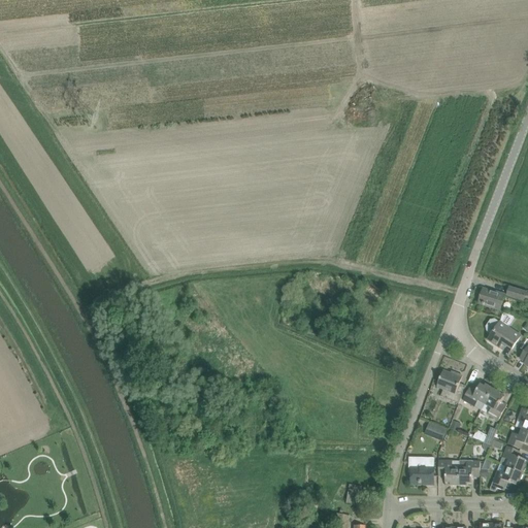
[(506,297),(525,303),(526,301),(527,301),(527,293),(509,287),(506,297)]
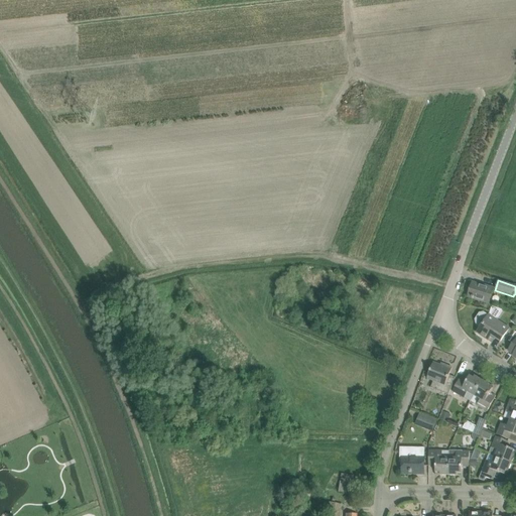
[(469,296),(478,300),(489,303),(493,288),(487,286),(487,287),(473,283),(469,296)]
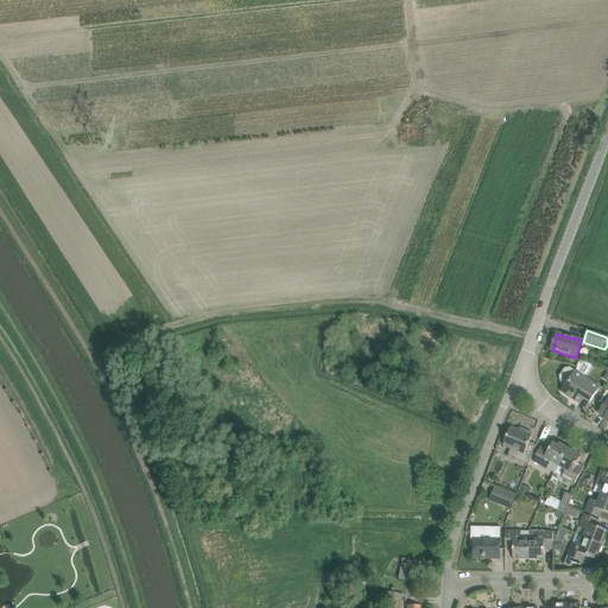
[(600,387),(586,379),(576,372),(575,373),(570,369),(565,371),(561,378),(562,381),(567,385),(562,392),(575,400),(578,396),(590,403),(600,387)]
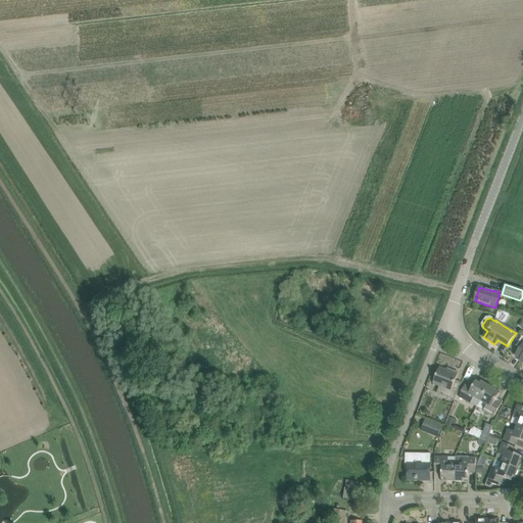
[(439,368),(433,384),(439,386),(436,393),(455,400),(462,383),(456,381),(459,373),(452,370),(452,372),(439,368)]
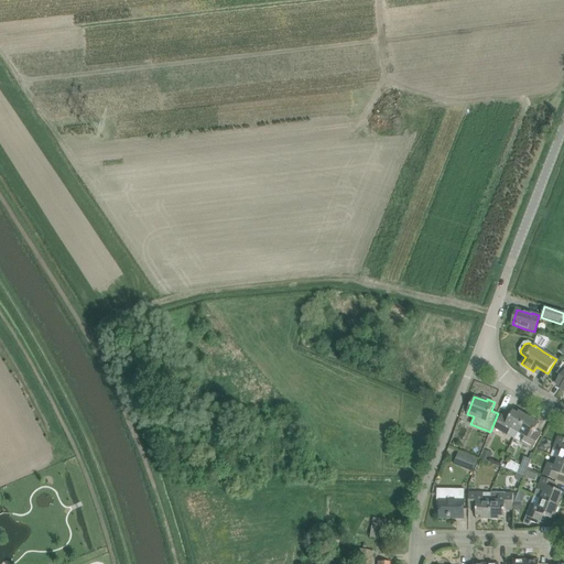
[(502,414),(498,423),(495,429),(507,435),(511,429),(518,433),(527,416),(519,412),(518,414),(513,411),(510,418),(502,414)]
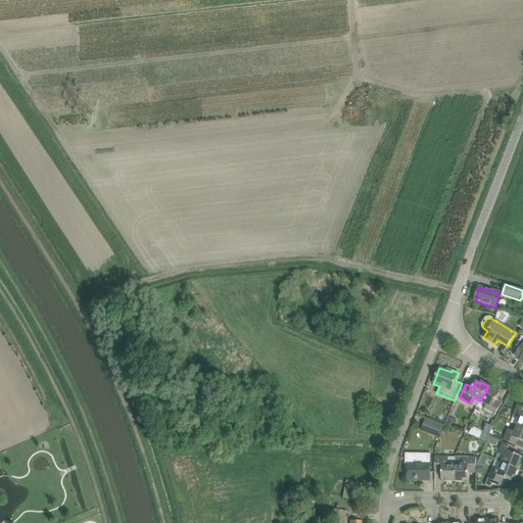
[(488,386),(480,401),(486,405),(483,411),(493,418),(496,413),(502,403),(495,400),(500,394),(495,392),(496,390),(488,386)]
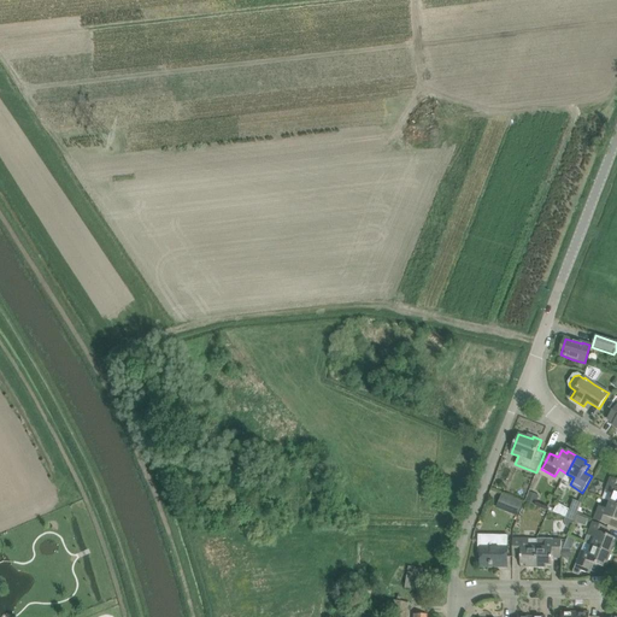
[(606,489),(605,492),(613,494),(610,503),(616,504),(616,480),(611,477),(606,489)]
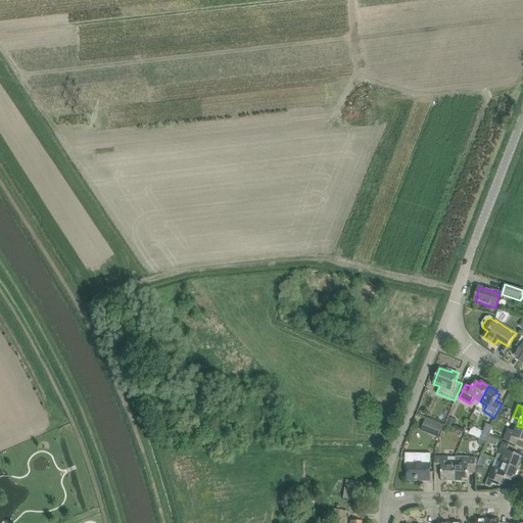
[(446,424),(454,427),(456,421),(448,419),(446,424)]
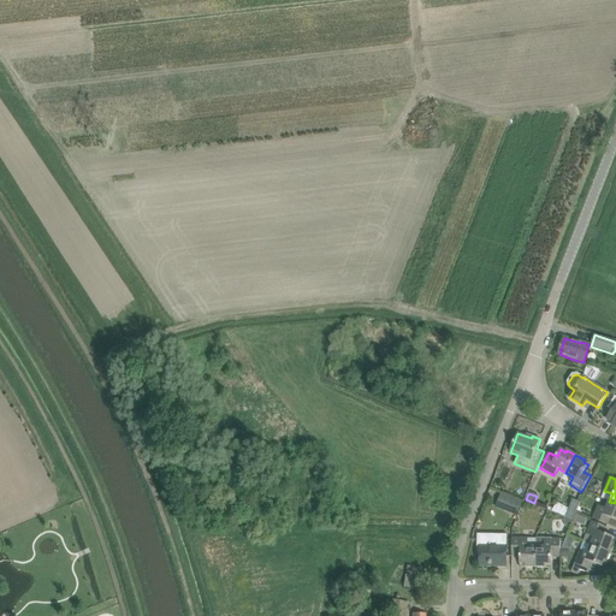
[(502,495),(497,504),(517,513),(521,502),(502,495)]
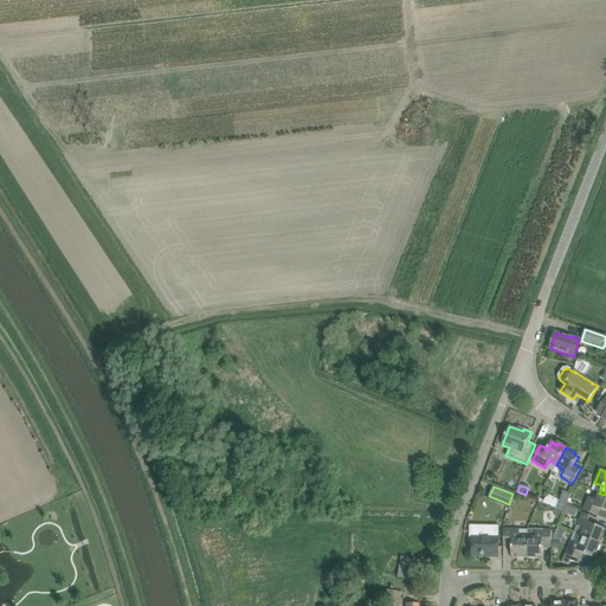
[(563,491),(556,508),(563,511),(571,494),(563,491)]
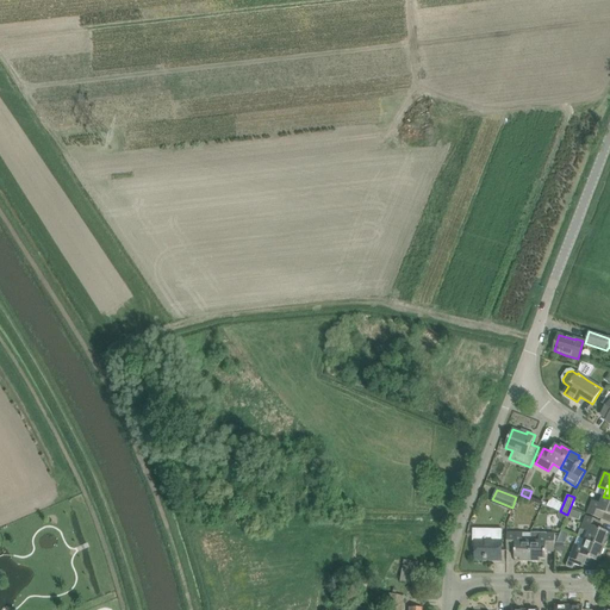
[(587,514),(591,516),(602,520),(604,514),(609,515),(609,498),(603,497),(601,504),(592,502),(587,514)]
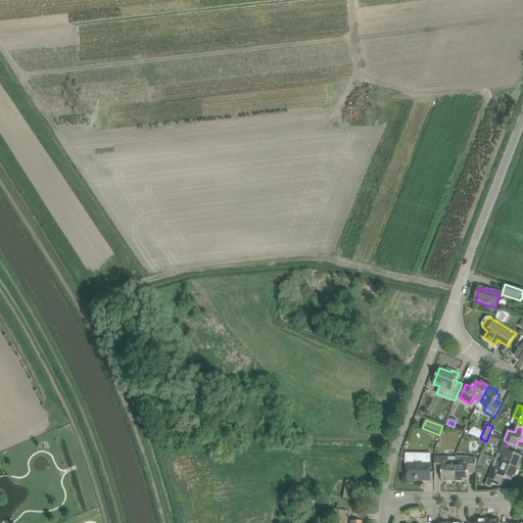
[(503,443),(495,461),(519,470),(522,462),(519,461),(521,457),(513,454),(515,447),(506,444),(503,443)]
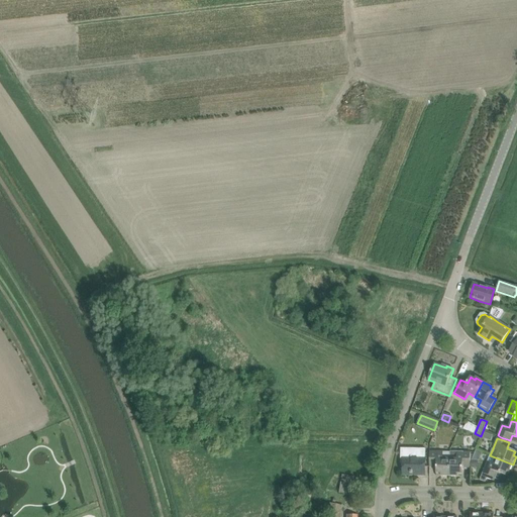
[(401,452),(400,463),(403,463),(403,474),(418,474),(418,476),(425,476),(425,466),(425,457),(425,448),(401,448),(401,452)]
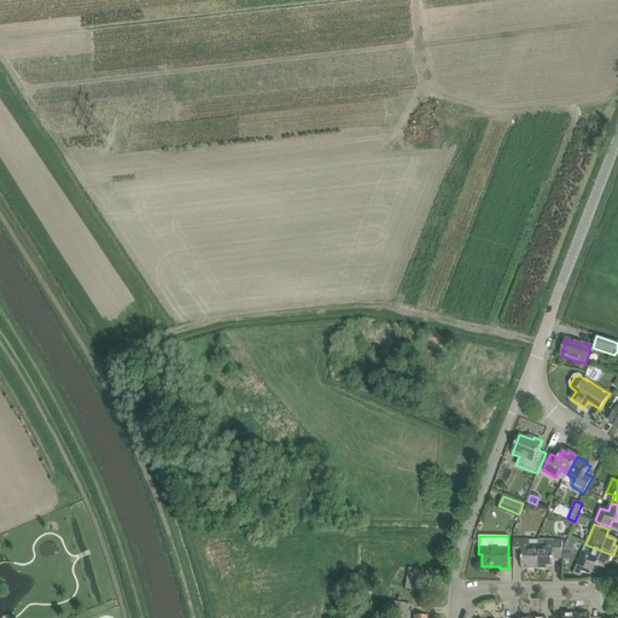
[(514,541),(514,546),(513,558),(522,559),(522,566),(528,566),(528,570),(537,570),(538,541),(514,541)]
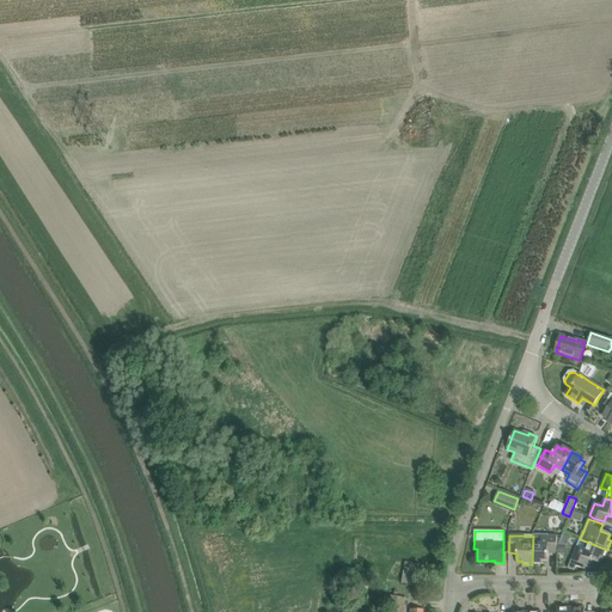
[(533,536),(532,564),(543,564),(543,562),(548,562),(548,554),(556,554),(557,536),(533,536)]
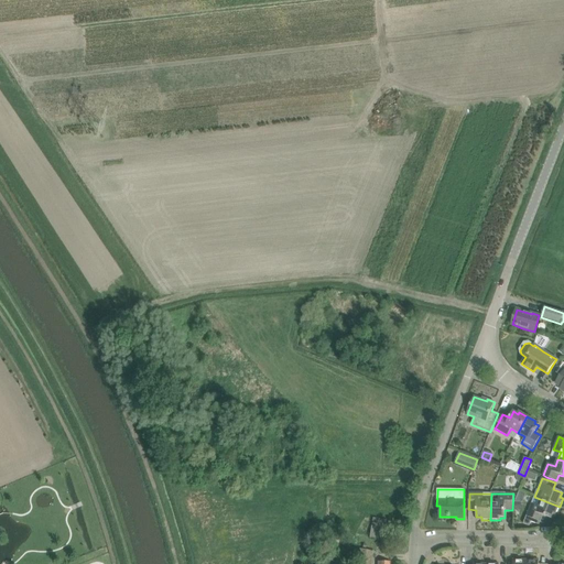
[(534,497),(527,517),(527,516),(523,524),(529,527),(531,522),(539,525),(543,516),(552,519),(553,514),(555,516),(560,507),(534,497)]
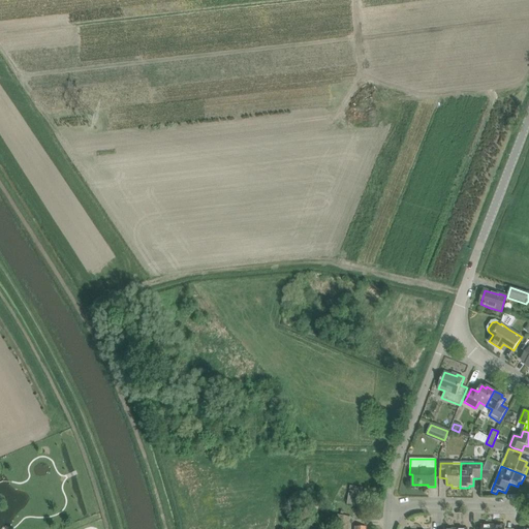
[(367,497),(360,496),(358,506),(366,507),(367,497)]
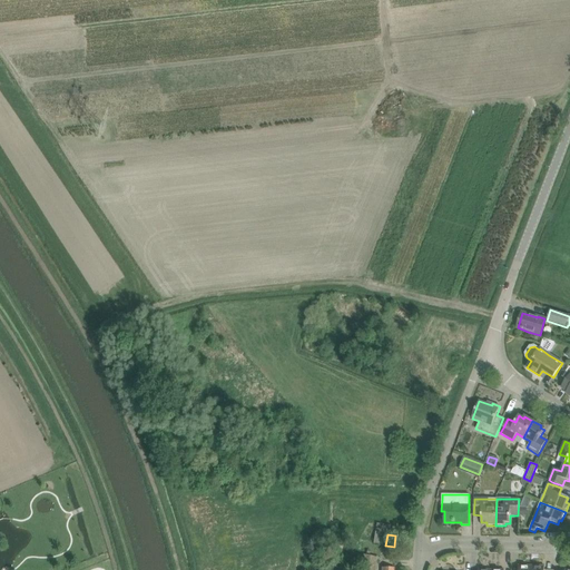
[(363,554),(360,569),(374,569),(377,557),(363,554)]
